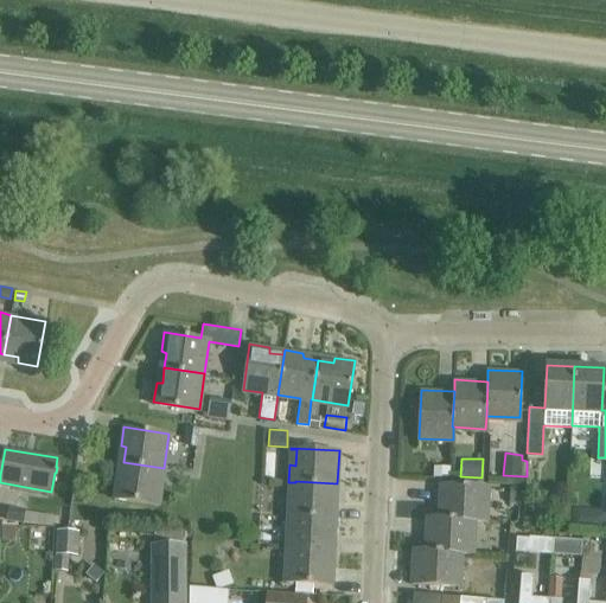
[(164,468),(123,462),(122,476),(116,478),(113,496),(159,502),(164,468)]
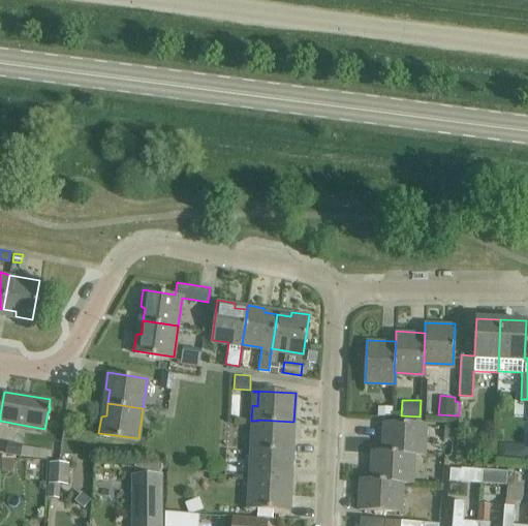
[(292,451),(293,422),(257,420),(257,421),(256,434),(251,434),(250,449),(255,450),(255,449),(292,451)]
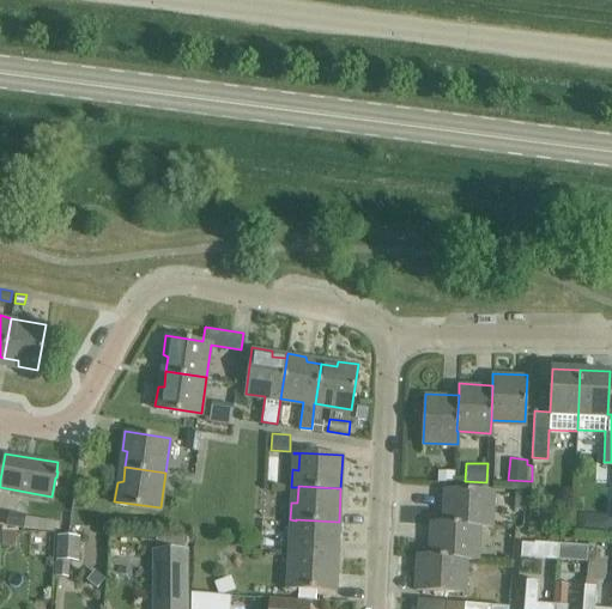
[(442,521),(479,523),(491,523),(492,489),(467,488),(443,487),(442,521)]
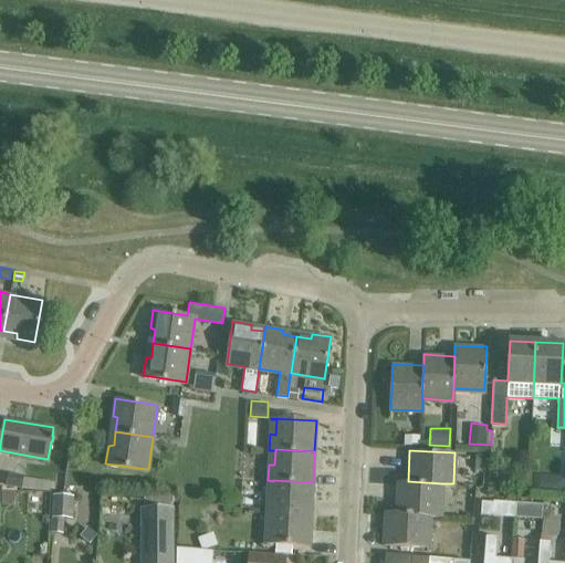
[(8,472),(4,485),(50,490),(51,479),(8,472)]
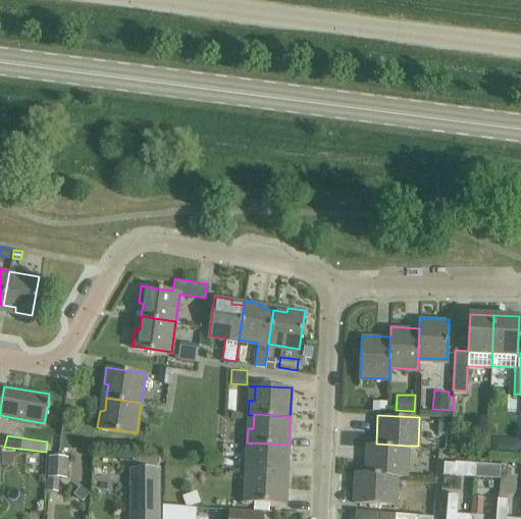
[(520,437),(491,436),(490,453),(520,455),(520,448),(520,437)]
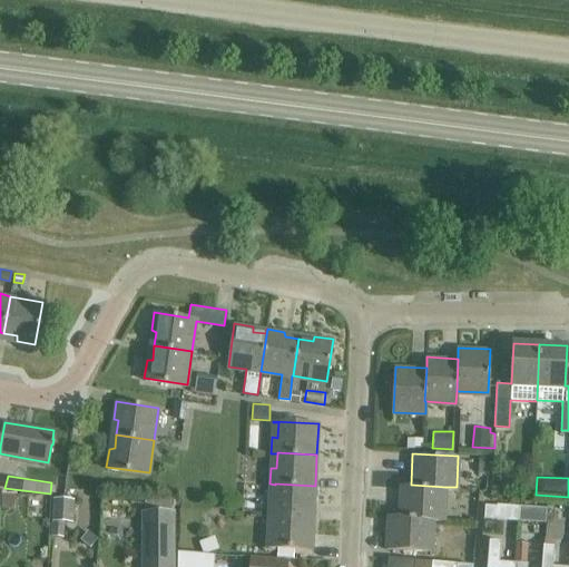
[(314,517),(315,486),(275,484),(275,485),(274,499),(268,499),(268,515),(274,515),(314,517)]
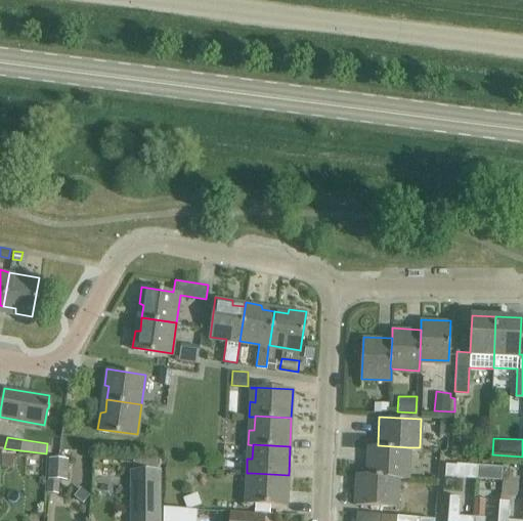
[(367,445),(366,474),(399,475),(408,475),(409,447),(378,445),(367,445)]
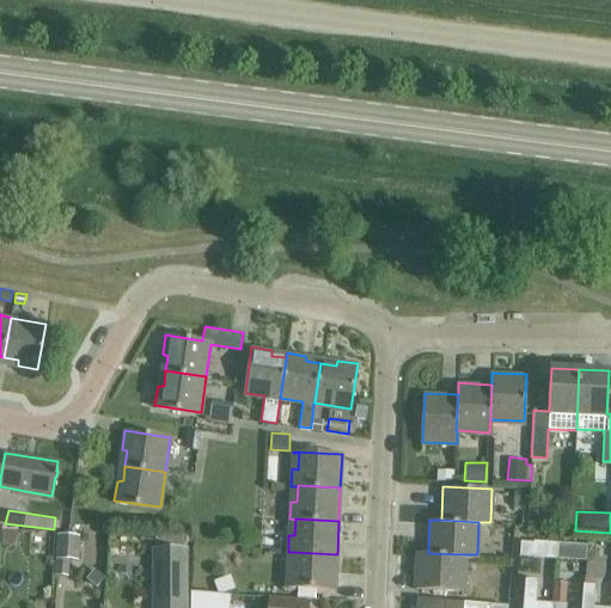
[(1,528),(1,541),(16,541),(16,528),(1,528)]
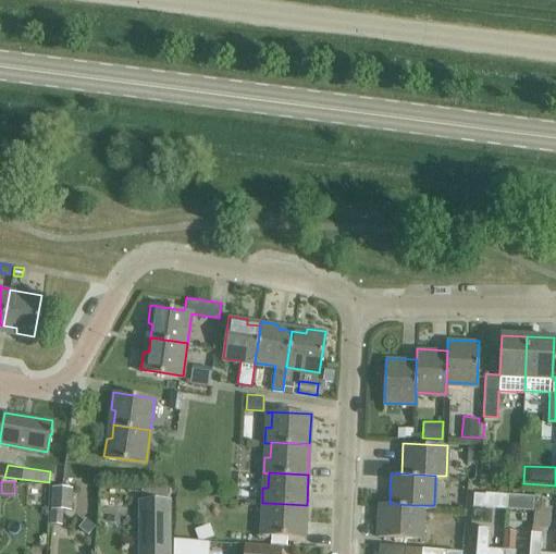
[(51,488),(48,522),(61,522),(62,508),(73,507),(74,490),(51,488)]
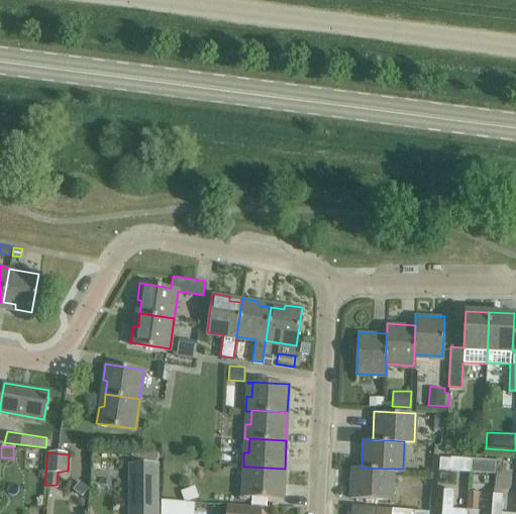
[(470,471),(471,457),(450,455),(449,456),(439,456),(438,469),(470,471)]
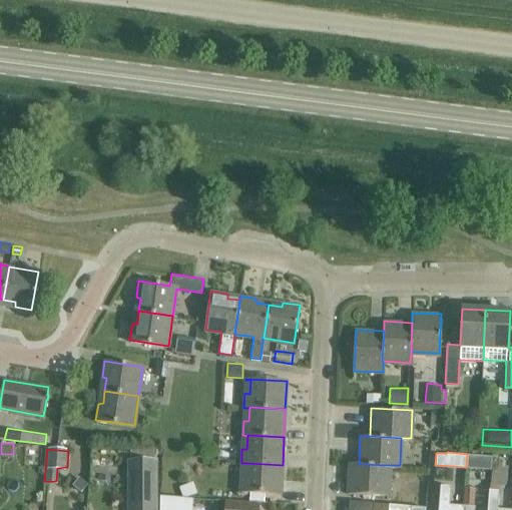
[(475,468),(489,470),(491,456),(476,455),(475,468)]
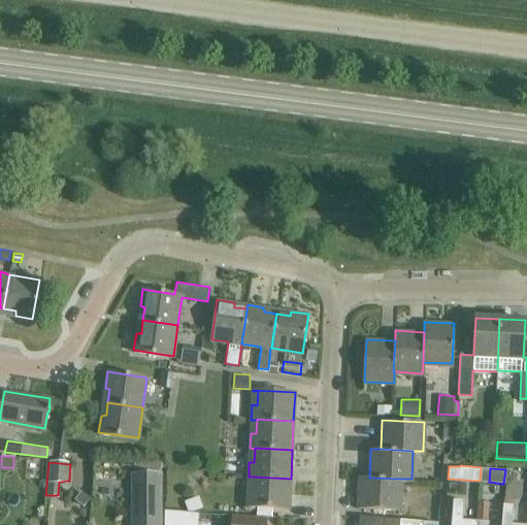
[(133,476),(132,524),(158,524),(159,476),(133,476)]
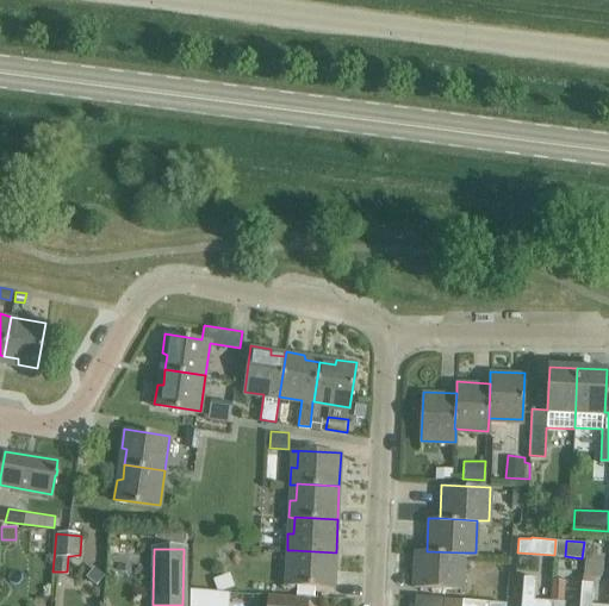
[(334,586),(336,553),(293,550),(292,567),(286,567),(285,583),(334,586)]
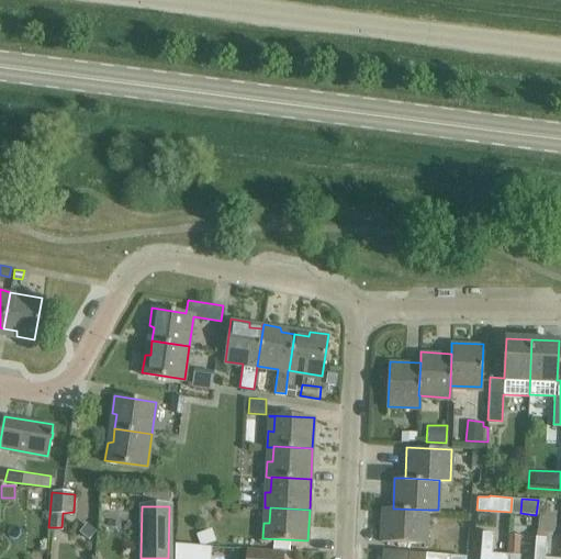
[(381,539),(426,541),(428,510),(393,509),(382,507),(381,539)]
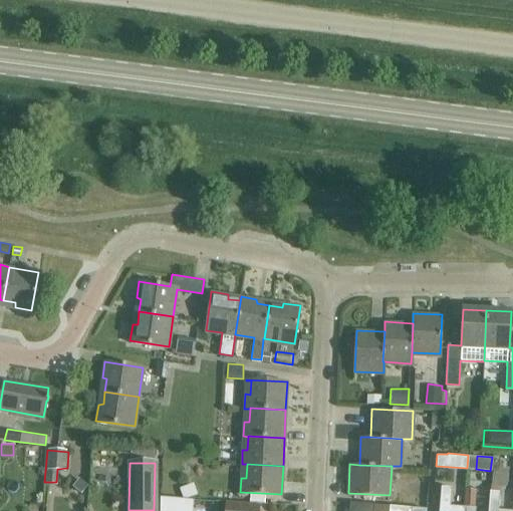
[(183,499),(197,493),(193,481),(179,486),(183,499)]
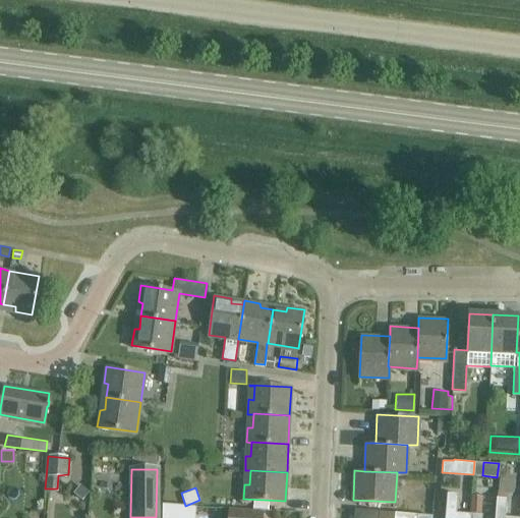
[(447,492),(444,517),(469,517),(470,513),(456,511),(457,493),(447,492)]
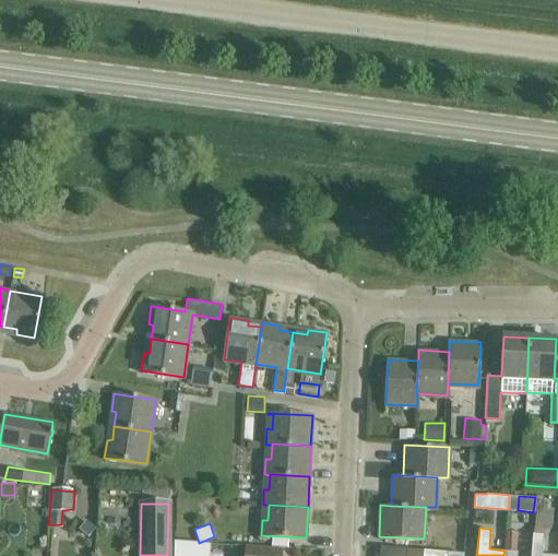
[(503,555),(517,555),(518,549),(515,549),(518,531),(507,530),(505,551),(503,555)]
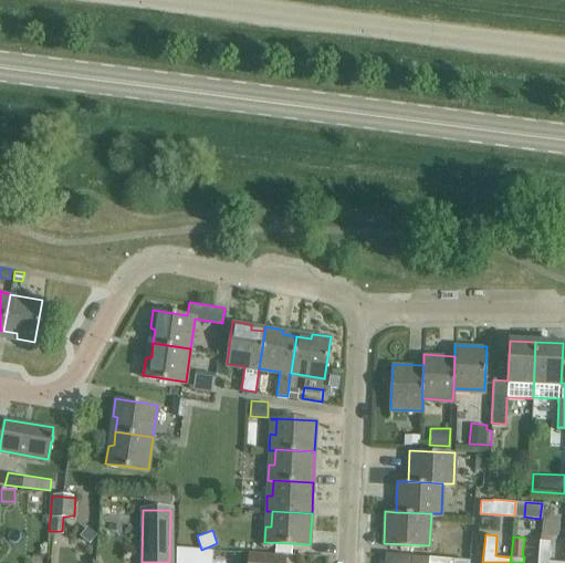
[(536,562),(564,562),(550,561),(551,540),(540,539),(536,562)]
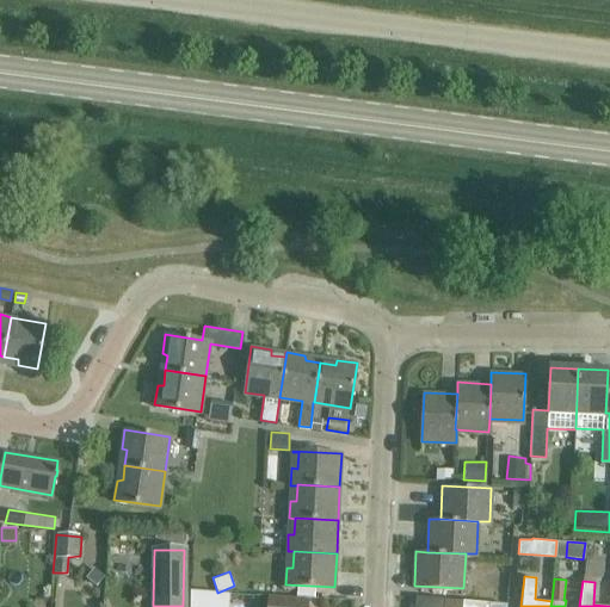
[(267,594),(266,602),(265,606),(307,606),(308,598),(267,594)]
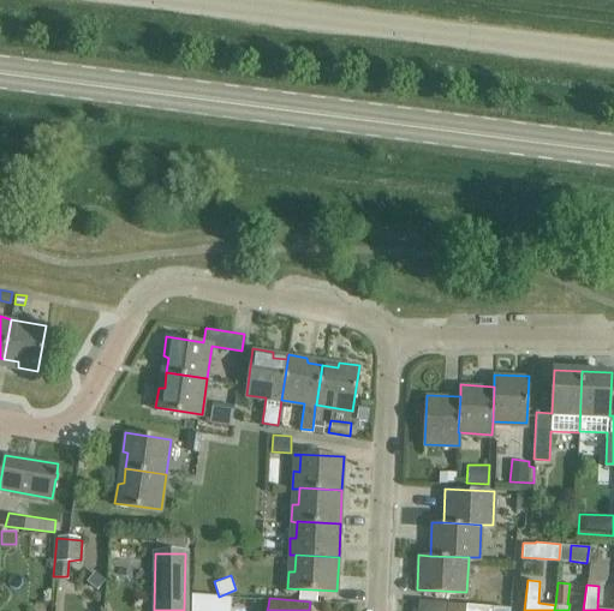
[(446,610),(447,600),(418,599),(417,610),(446,610)]
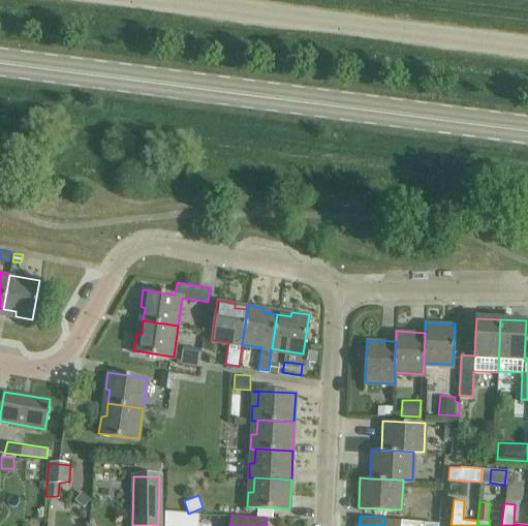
[(384,517),(383,525),(438,525),(439,521),(418,520),(401,519),(384,517)]
